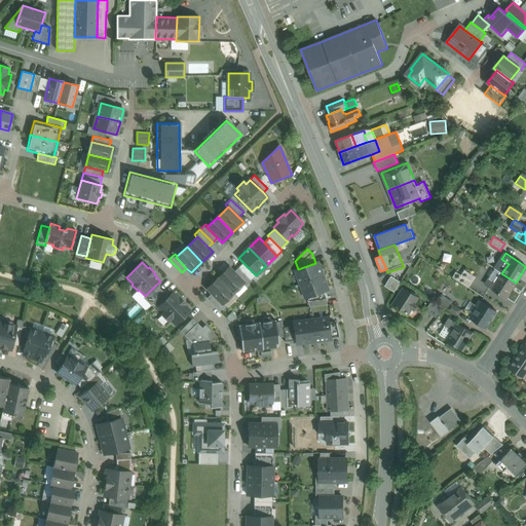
[(315,263),(298,269),(295,270),(300,284),(324,275),(318,262),(315,263)]
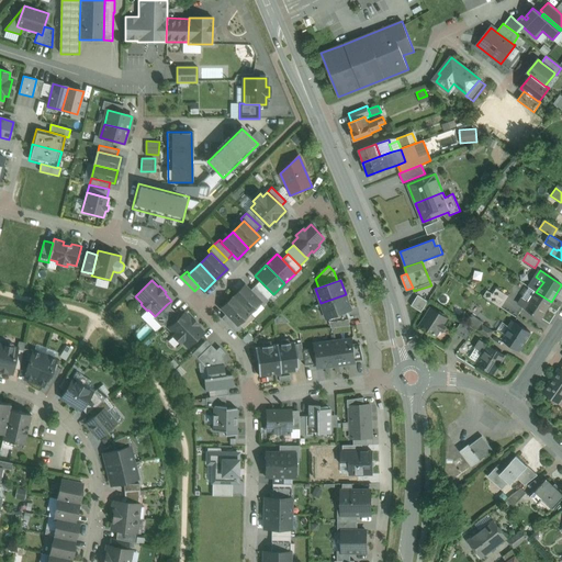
[(273,294),(260,281),(255,287),(268,300),(273,294)]
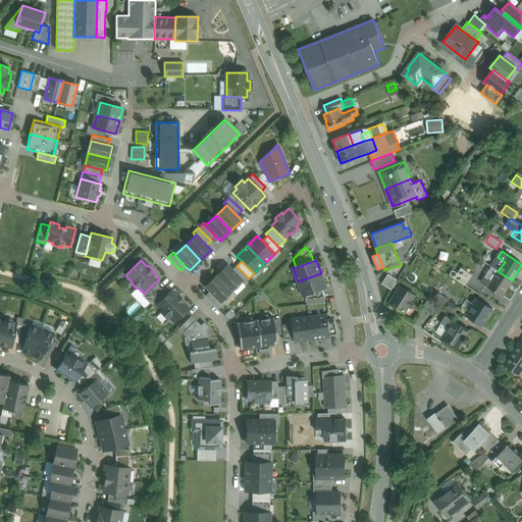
[(226,265),(216,276),(231,292),(241,281),(242,280),(231,270),(226,265)]
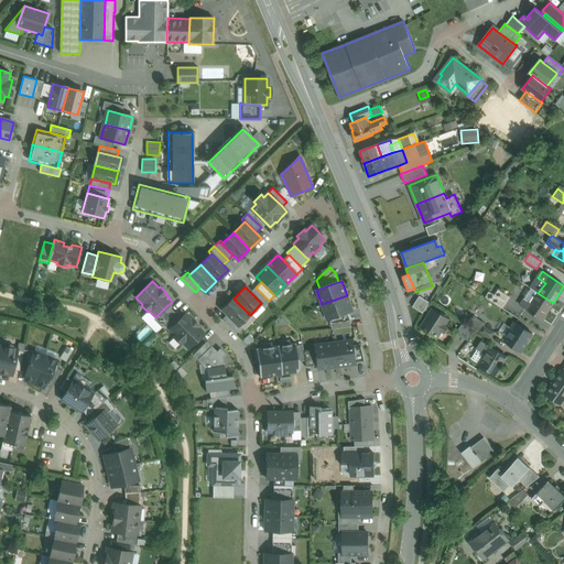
[(269,301),(256,288),(250,292),(261,303),(260,304),(263,307),(269,302),(269,301)]
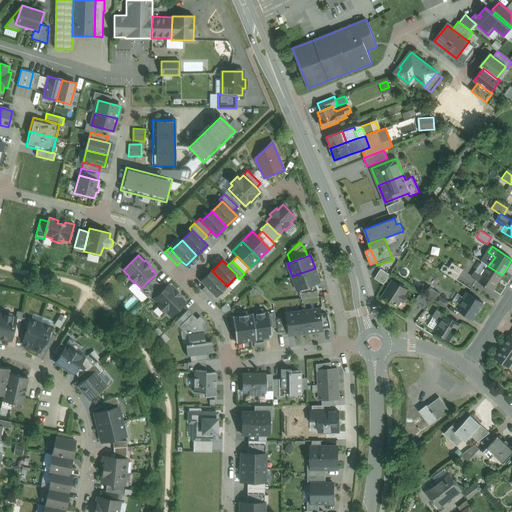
[(463,270),(453,264),(449,269),(444,266),(441,270),(457,280),(463,270)]
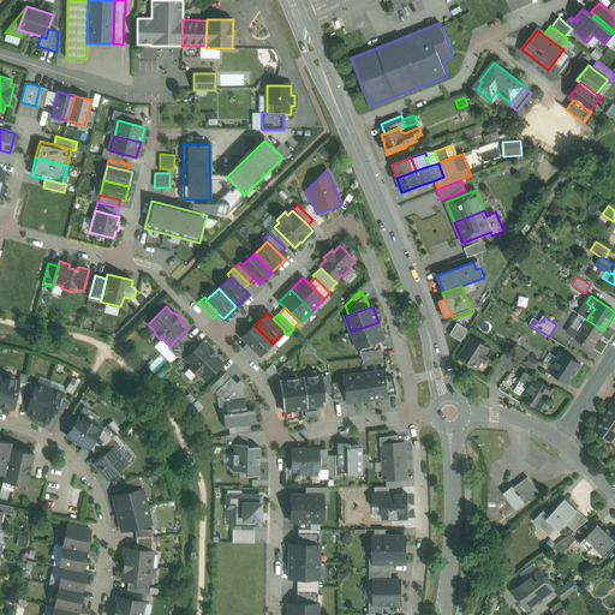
[(586,320),(580,330),(572,326),(567,333),(592,348),(603,330),(586,320)]
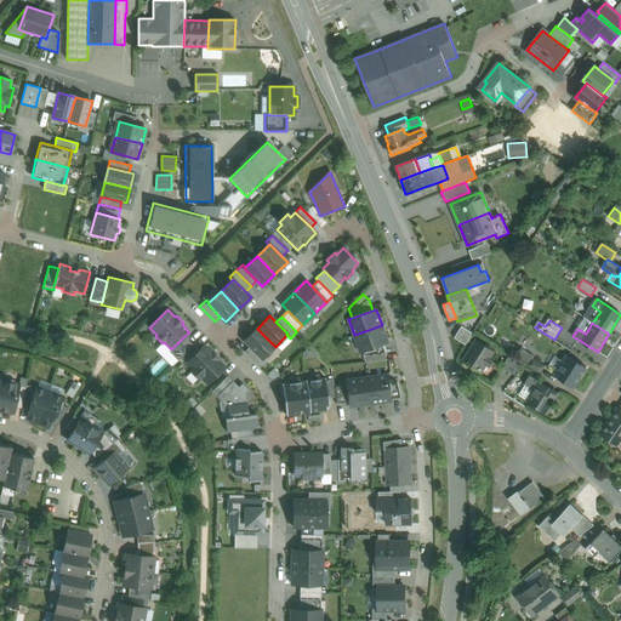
[(382,325),(354,335),(360,352),(362,352),(382,343),(388,342),(382,325)]
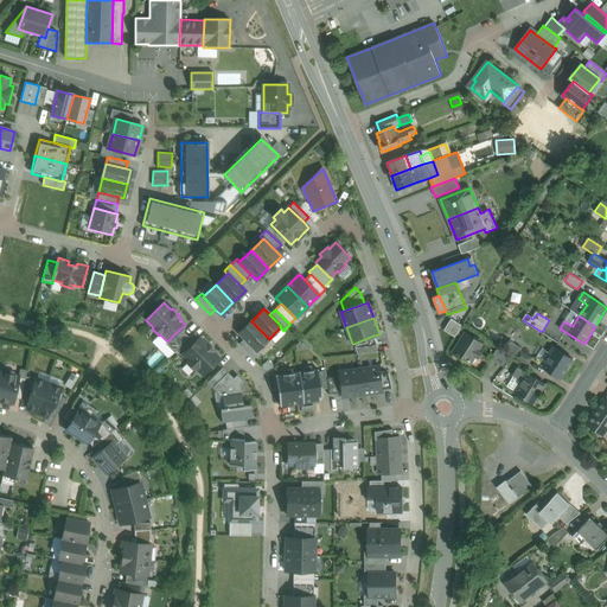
[(462,326),(452,319),(445,331),(455,338),(462,326)]
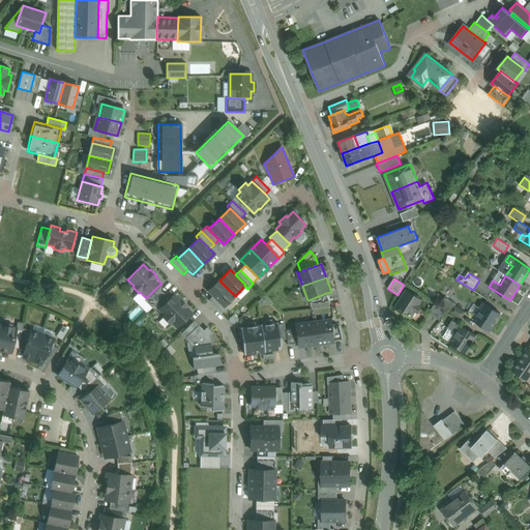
[(235,296),(219,281),(209,291),(213,295),(224,306),(225,305),(235,296)]
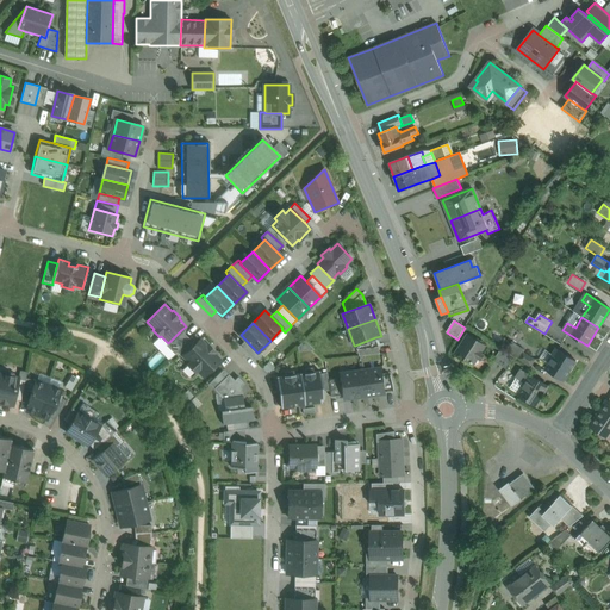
[(181,330),(168,343),(166,346),(175,354),(176,353),(190,340),(190,338),(181,330)]
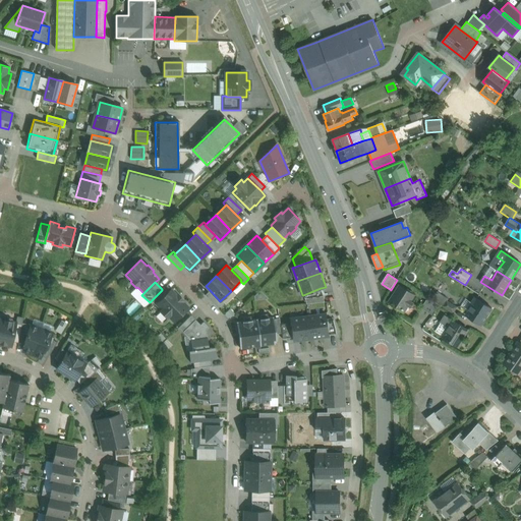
[(413,295),(400,286),(390,302),(403,310),(407,305),(410,307),(413,302),(410,300),(413,295)]
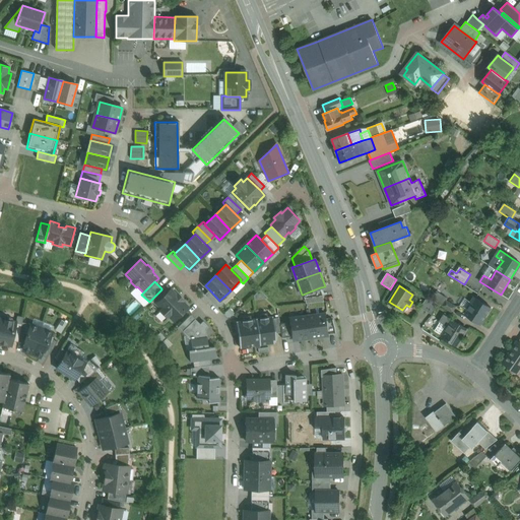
[(161,289),(150,301),(155,306),(156,305),(156,304),(168,291),(164,287),(161,288),(161,289)]
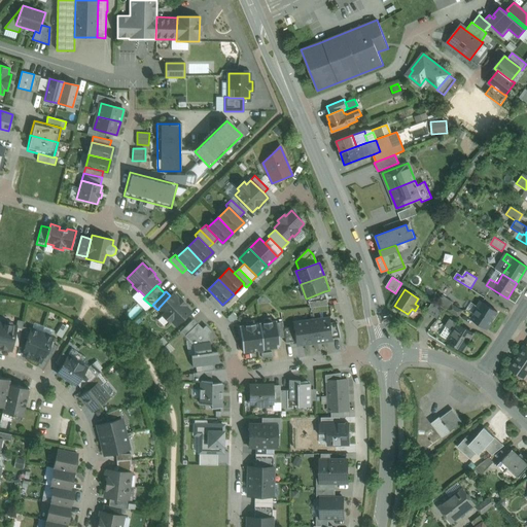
[(324,291),(307,299),(311,308),(328,306),(327,299),(324,291)]
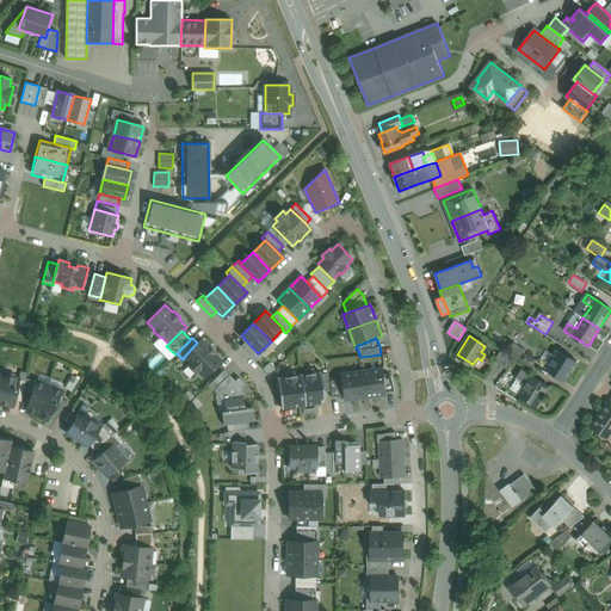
[(207,346),(201,340),(197,343),(184,357),(184,358),(190,363),(189,365),(196,372),(197,371),(204,377),(208,374),(209,374),(217,365),(216,365),(220,362),(221,360),(214,355),(215,353),(208,346),(207,346)]
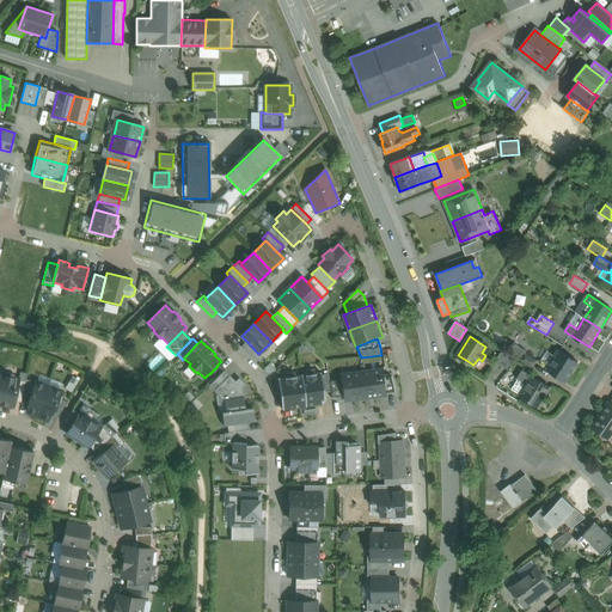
[(258,354),(246,341),(240,347),(256,362),(263,355),(259,353),(258,354)]
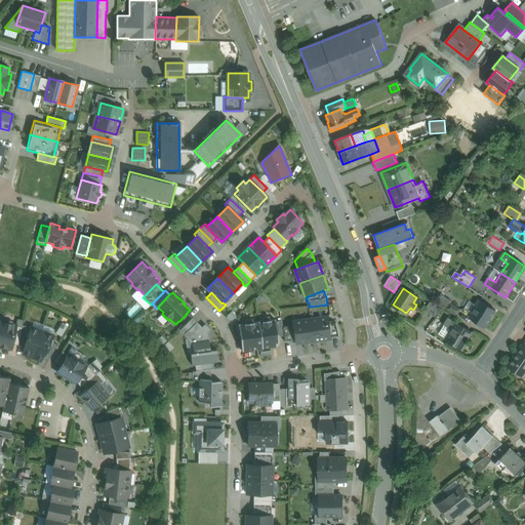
[(226,305),(227,307),(237,297),(233,293),(223,303),(226,305)]
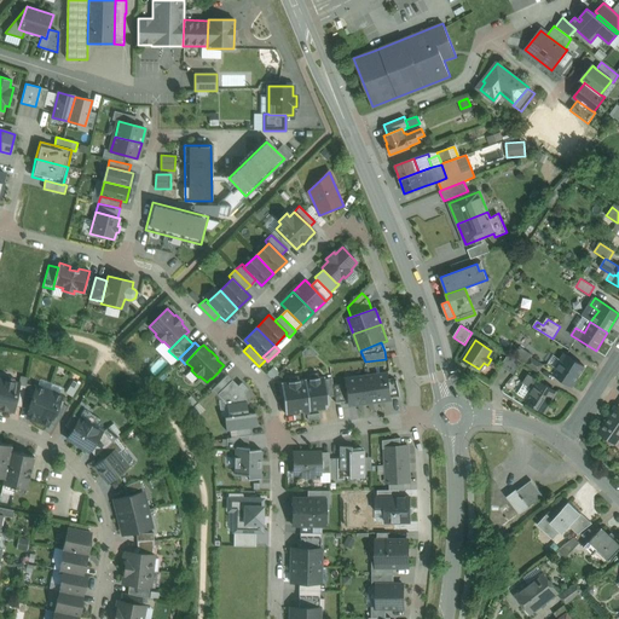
[(532,356),(519,347),(513,356),(522,362),(526,364),(531,357),(532,356)]
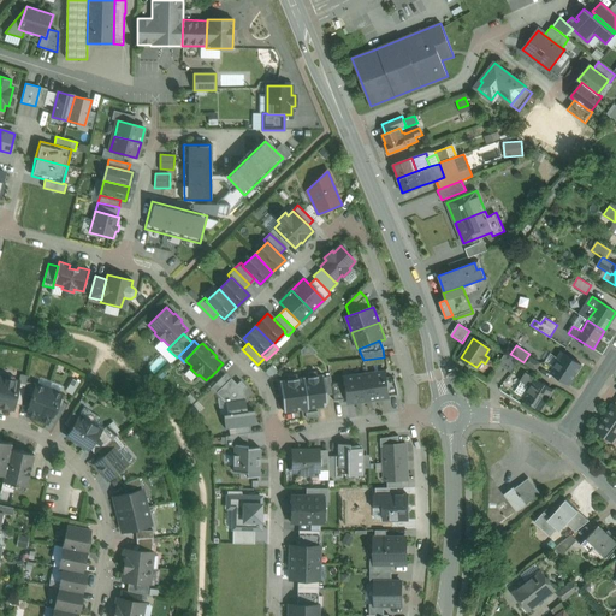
[(507,351),(498,365),(505,368),(513,356),(510,354),(507,351)]
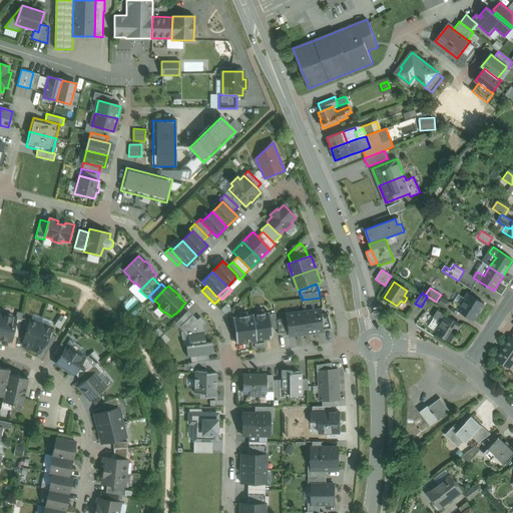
[(469,294),(466,300),(464,298),(459,306),(461,307),(459,311),(474,320),(475,319),(479,314),(478,313),(484,304),(469,294)]
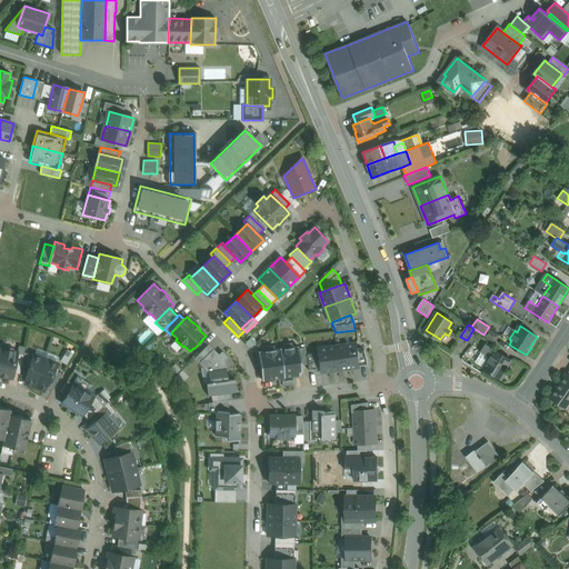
[(498,335),(488,328),(483,335),(495,341),(498,335)]
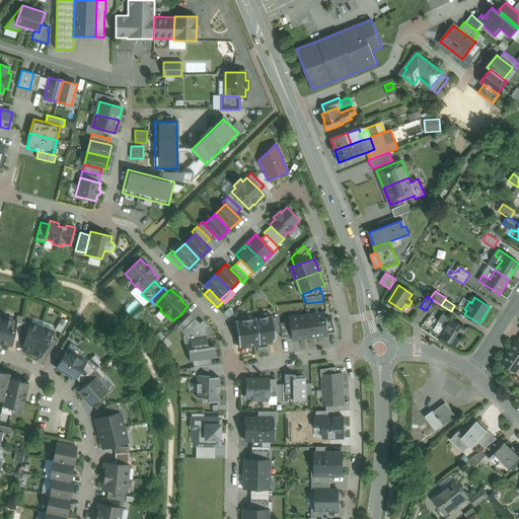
[(432,300),(426,310),(431,314),(438,303),(432,300)]
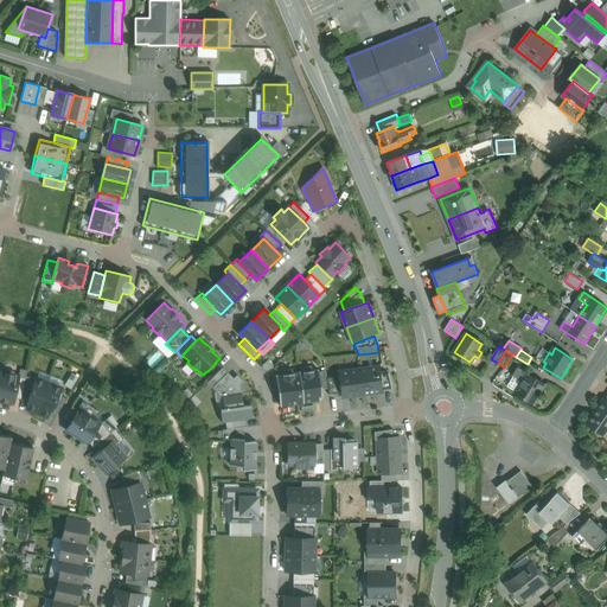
[(379,365),(359,369),(363,395),(383,391),(383,390),(381,374),(379,365)]
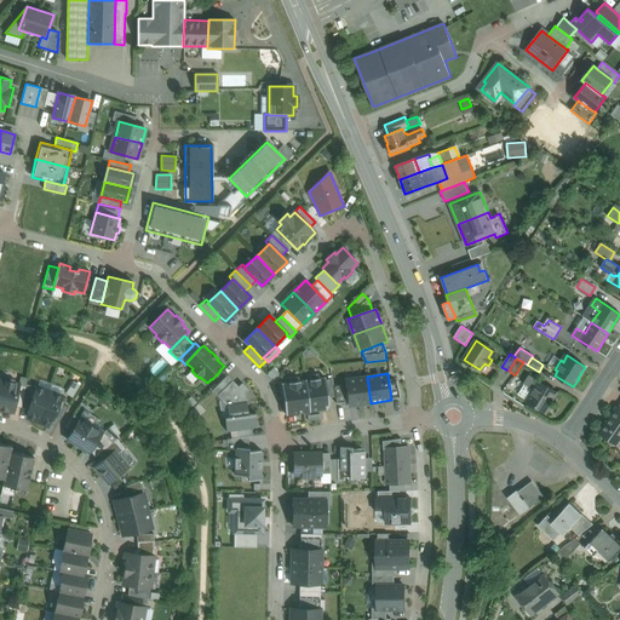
[(557,392),(529,374),(524,383),(534,389),(527,401),(546,413),(552,403),(550,402),(557,392)]
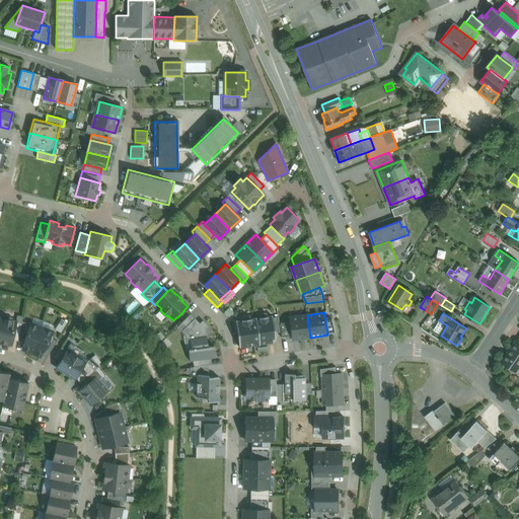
[(271,316),(256,318),(255,318),(260,345),(273,343),(274,343),(272,331),(274,330),(274,325),(273,319),(272,315),(271,316)]
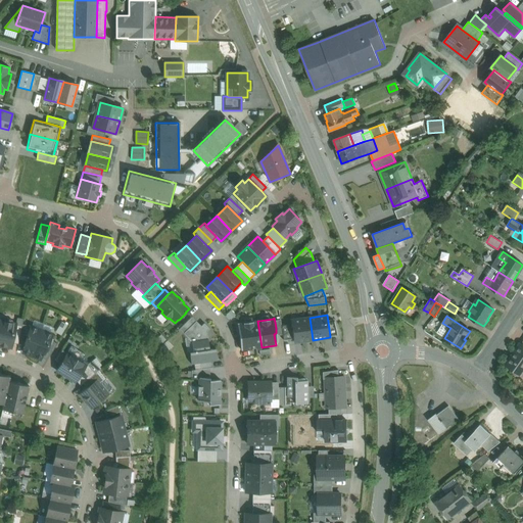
[(310,318),(292,320),(292,324),(294,339),(295,342),(313,340),(310,318)]
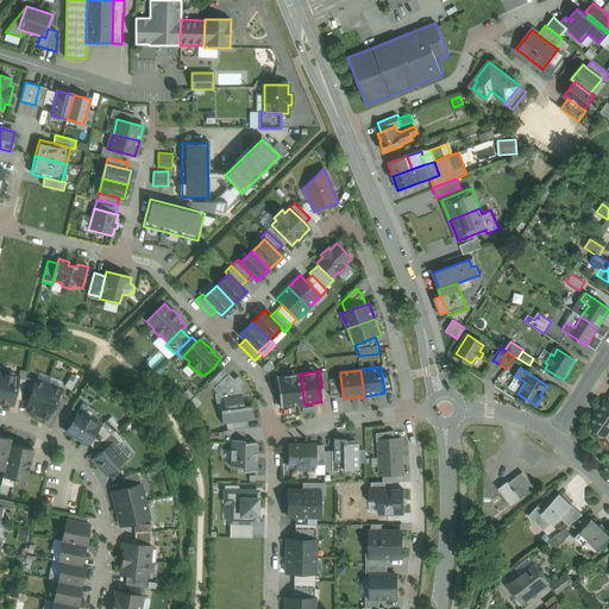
[(18,377),(0,372),(0,402),(13,405),(14,400),(18,378),(18,377)]
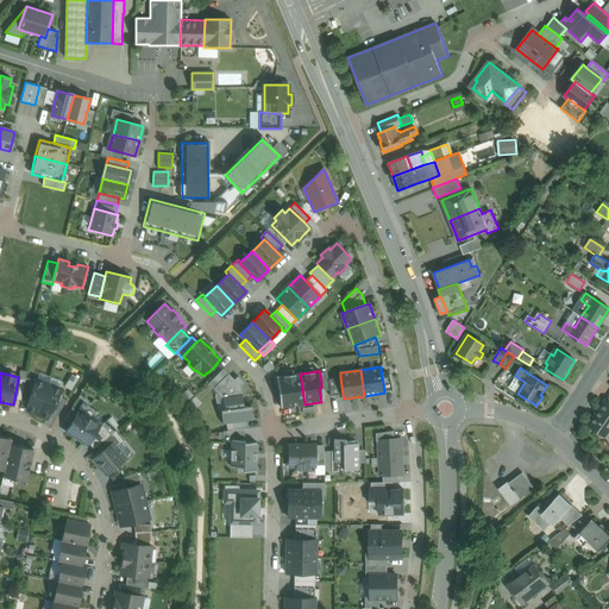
[(300,374),(277,377),(277,376),(276,376),(281,408),(282,408),(282,407),(303,405),(305,405),(300,374)]
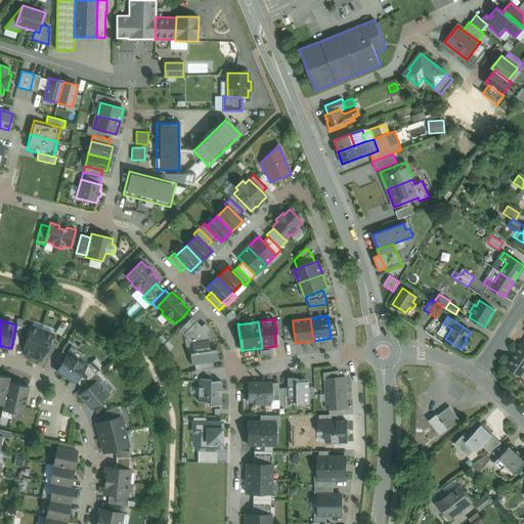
[(329,322),(331,337),(339,336),(338,333),(336,321),(329,322)]
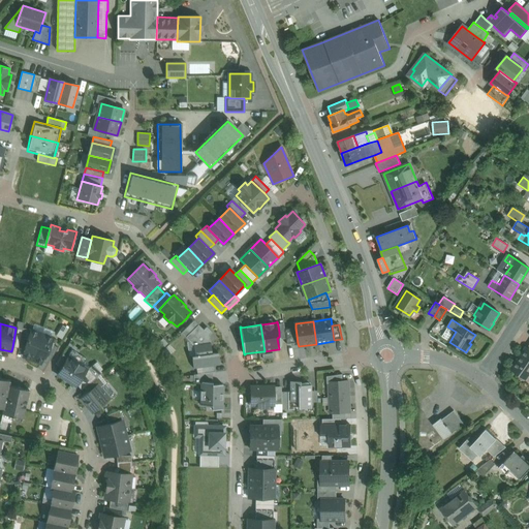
[(31,330),(22,328),(22,330),(20,340),(26,341),(31,331),(31,330)]
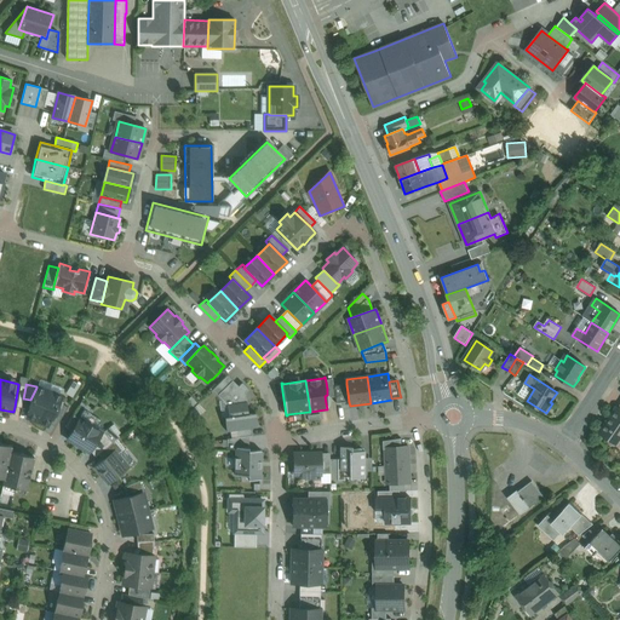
[(217,396),(227,405),(247,402),(246,392),(250,390),(242,384),(230,395),(224,389),(217,396)]
